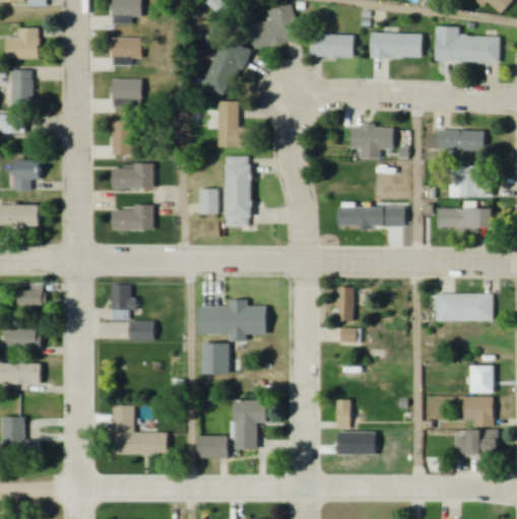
[(111,0),(112,23),(131,23),(131,17),(141,17),(141,0),(111,0)]
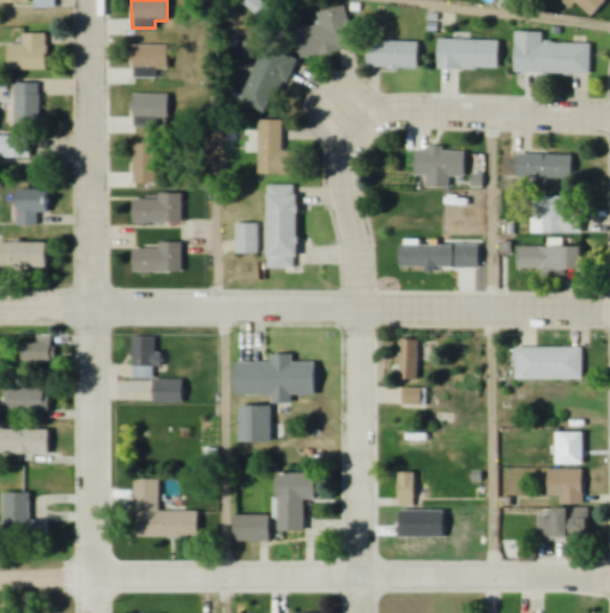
[(560,0),(569,8),(577,1),(591,16),(607,0),(560,0)]
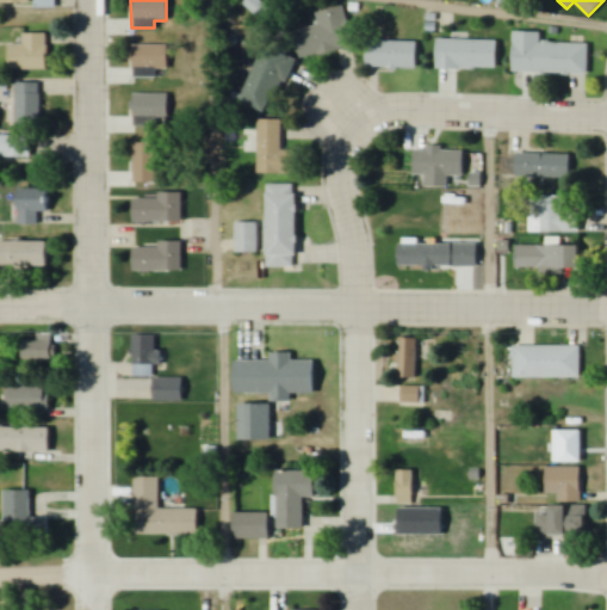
[(313,13),(316,24),(291,31),(298,59),(352,45),(341,6),(313,13)]
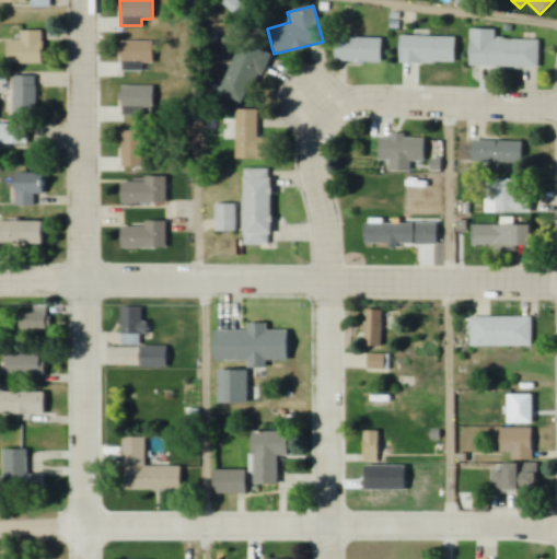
[(538,39),(494,39),(494,30),(470,28),(468,67),(537,68),(538,39)]
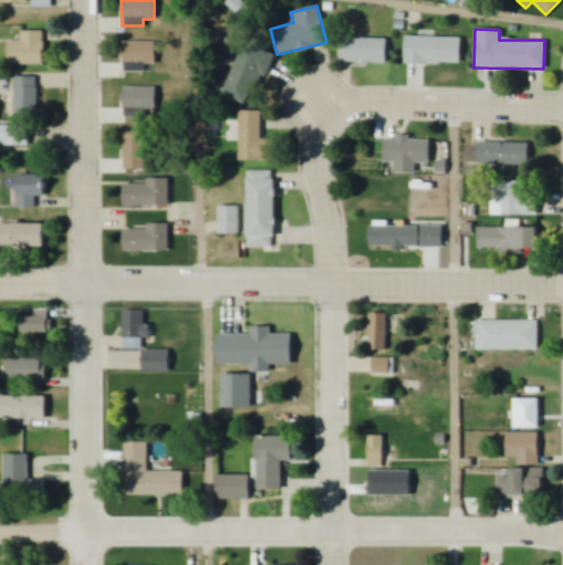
[(7,64),(42,64),(42,30),(20,30),(20,40),(7,40),(7,64)]
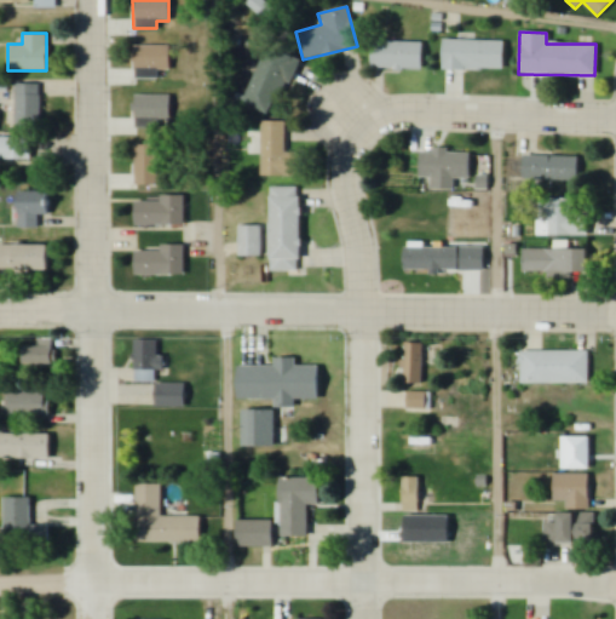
[(441,69),(502,70),(504,40),(442,39),(441,69)]
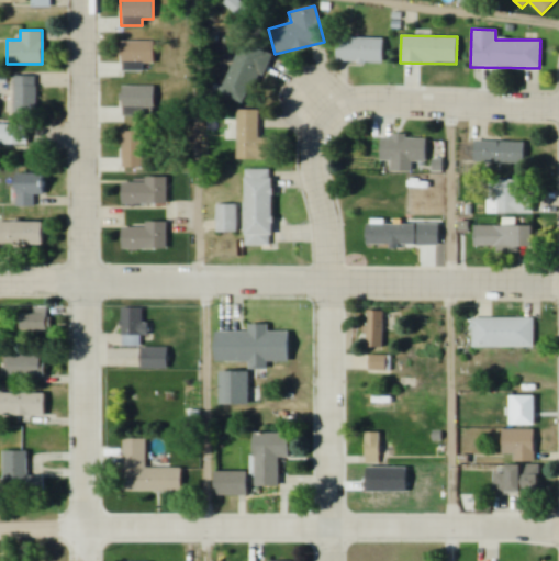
[(336,63),(382,63),(382,37),(336,37),(336,63)]
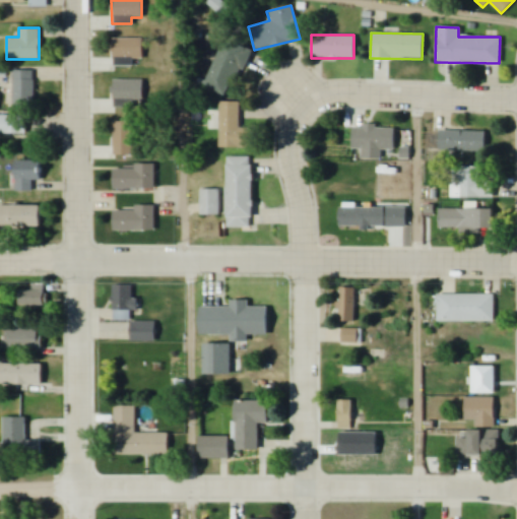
[(141,38),(112,38),(112,62),(141,62),(141,38)]
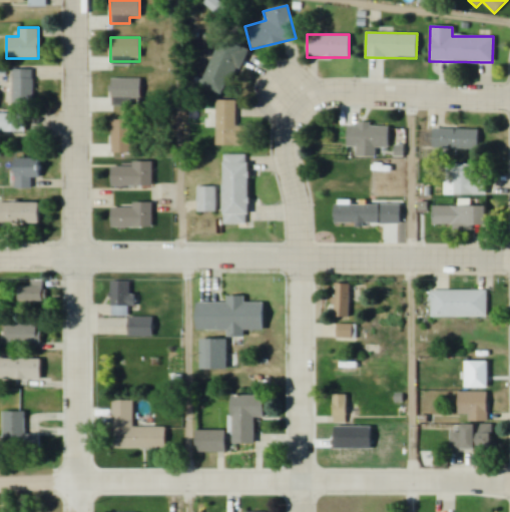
[(201,87),(225,96),(243,46),(219,37),(201,87)]
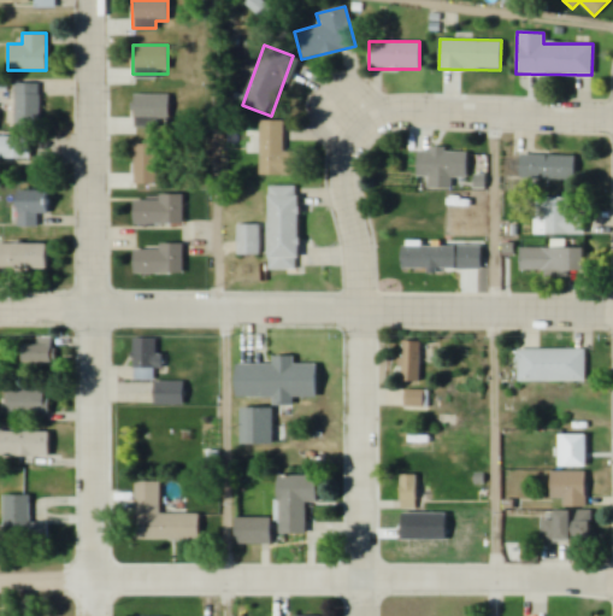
[(12,82),(12,129),(37,129),(37,82),(12,82)]
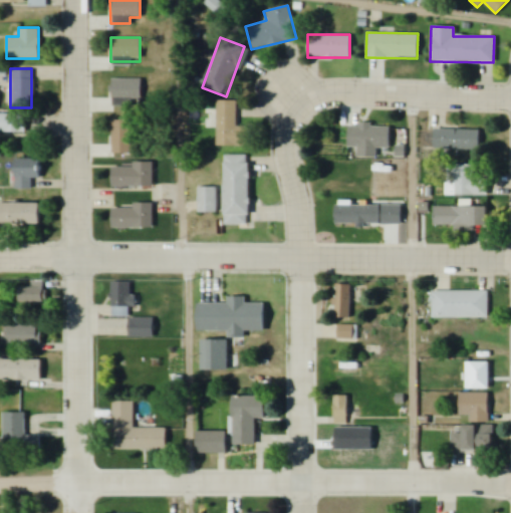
[(140,79),(110,79),(110,102),(140,102),(140,79)]
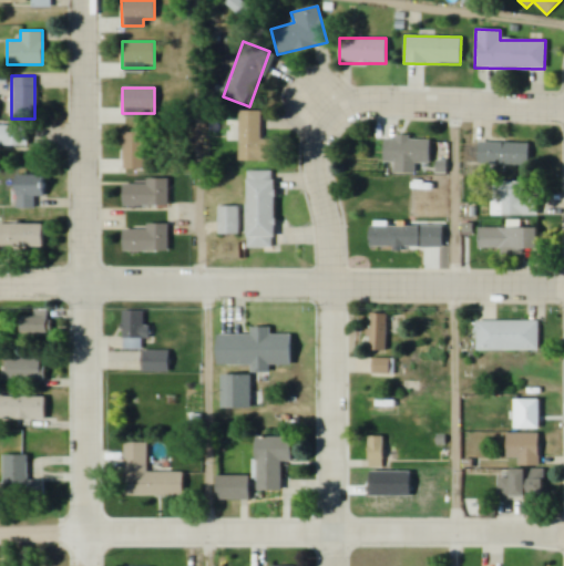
[(237,162),(269,162),(270,141),(259,140),(259,111),(238,111),(237,162)]
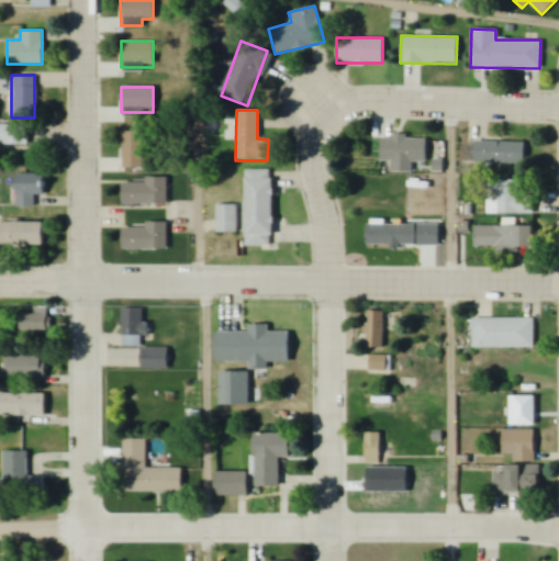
[(0,144),(26,145),(26,124),(0,123),(0,144)]
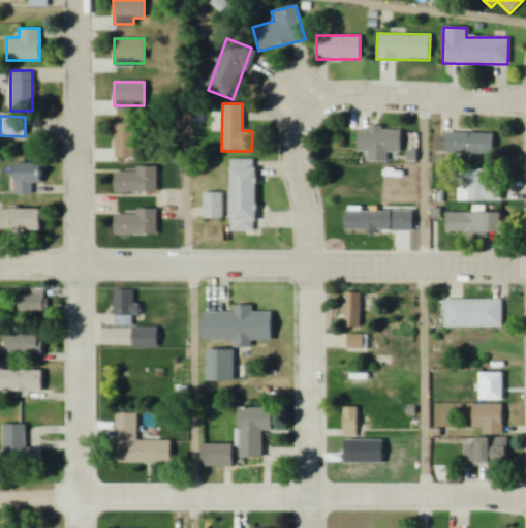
[(132,124),(113,124),(113,159),(132,159),(132,124)]
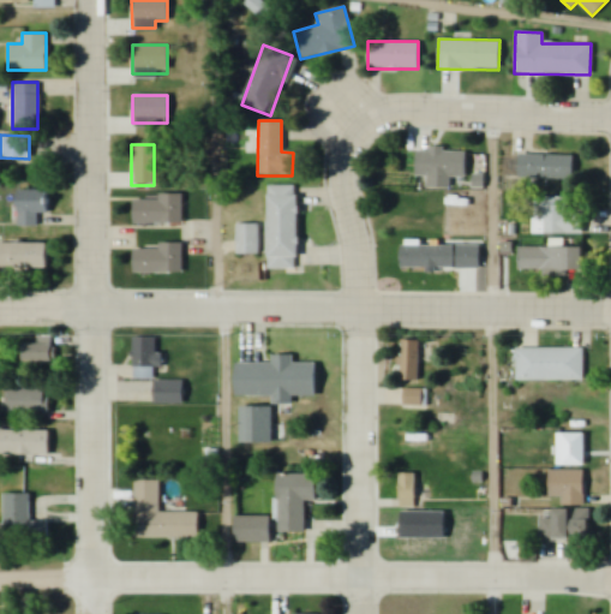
[(414,149),(414,179),(424,179),(424,188),(453,189),(453,178),(465,178),(465,149),(414,149)]
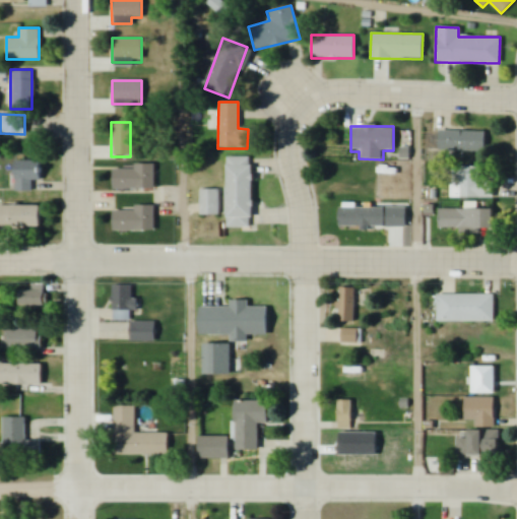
[(438,151),(483,151),(483,131),(438,131),(438,151)]
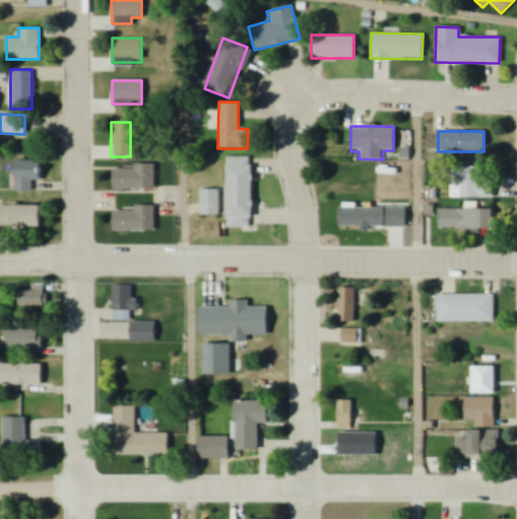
[(252,157),(227,157),(227,228),(252,228),(252,157)]
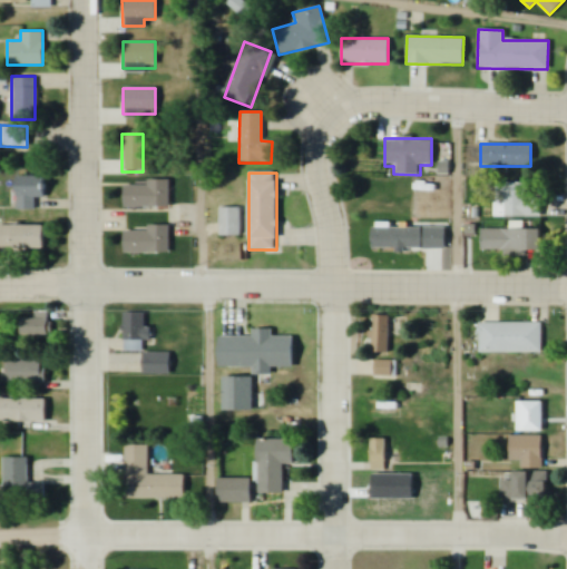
[(15,209),(33,209),(33,198),(44,198),(44,175),(15,175),(15,209)]
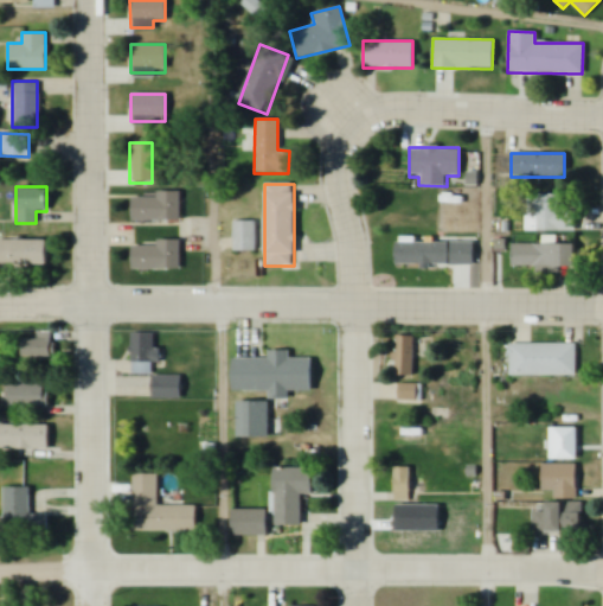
[(129,221),(179,221),(179,191),(154,191),(154,197),(129,197),(129,221)]
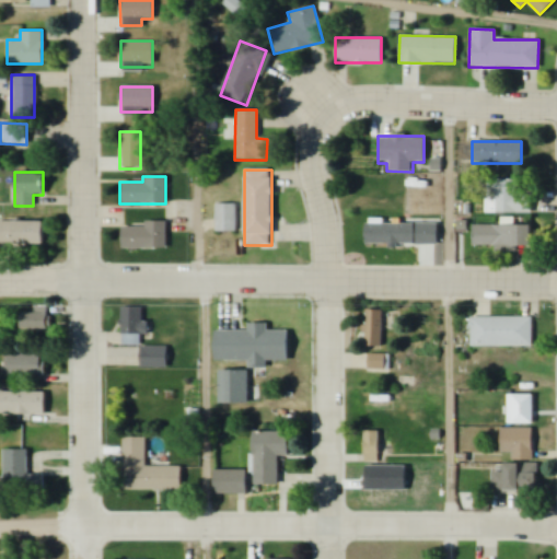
[(484,212),(530,212),(530,196),(514,196),(514,178),(484,178),(484,212)]
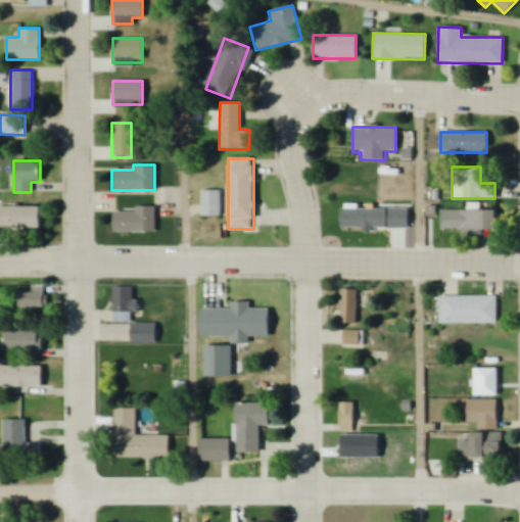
[(200,217),(219,217),(219,190),(199,190),(200,217)]
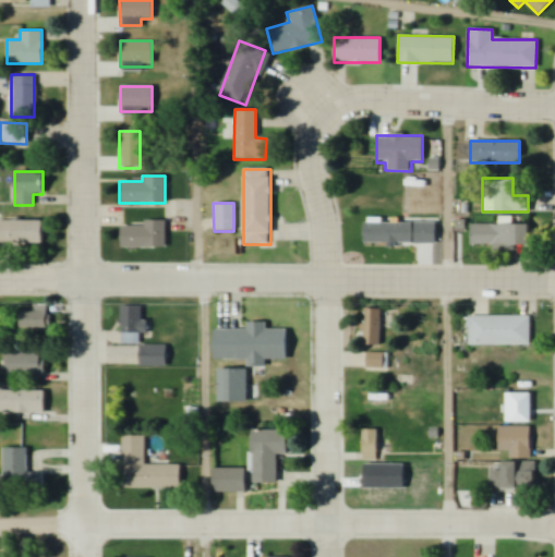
[(41,220),(0,220),(0,243),(41,244),(41,220)]
